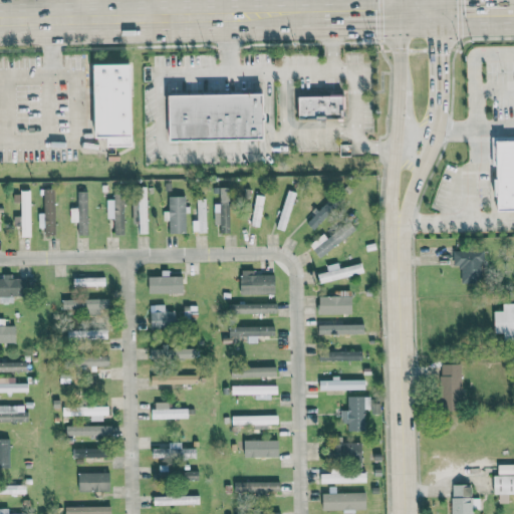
[(131,63),(93,64),(94,136),(111,136),(111,146),(132,145),(131,63)]
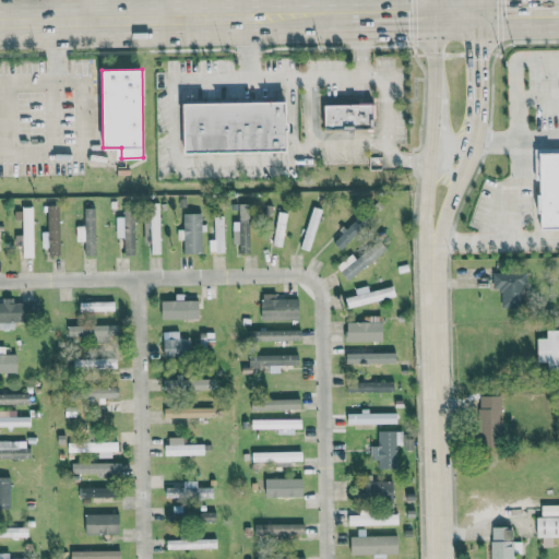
[(186,153),(289,152),(288,104),(186,104),(186,153)]
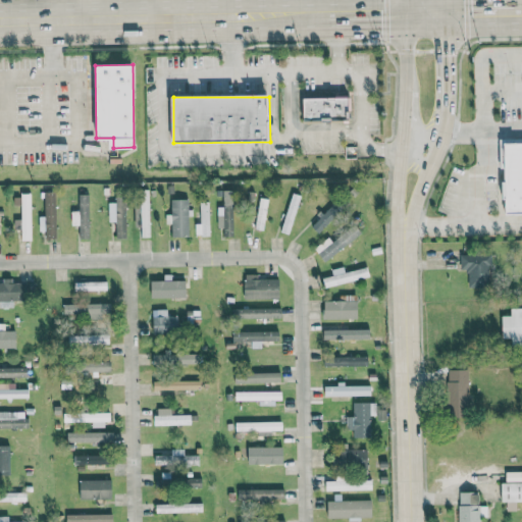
[(303,99),(304,121),(351,120),(350,98),(303,99)]
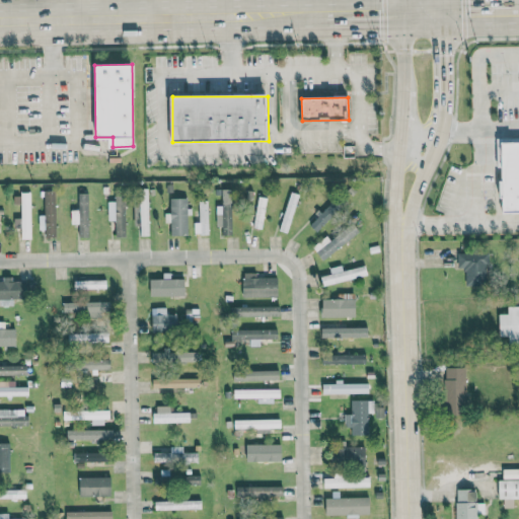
[(518,212),(503,213),(502,167),(498,168),(497,139),(518,139),(518,212)]
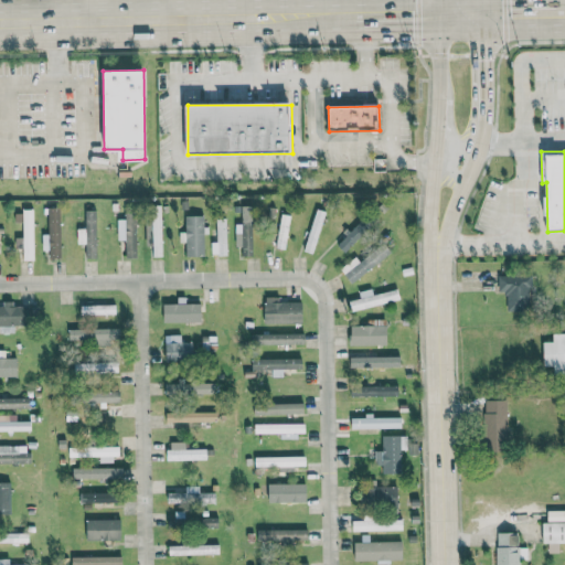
[(237,234),(235,233),(235,247),(242,247),(241,256),(253,257),(254,206),(238,205),(237,234)]
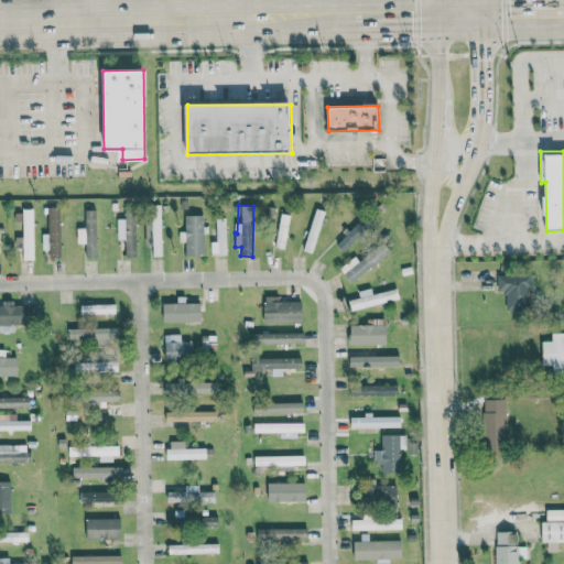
[(62,258),(61,207),(47,208),(49,258),(62,258)]
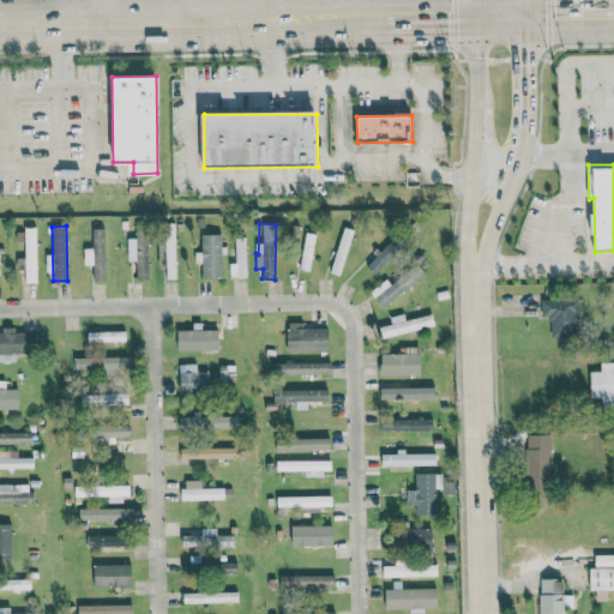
[(354,229),(342,227),(330,272),(342,276),(354,229)]
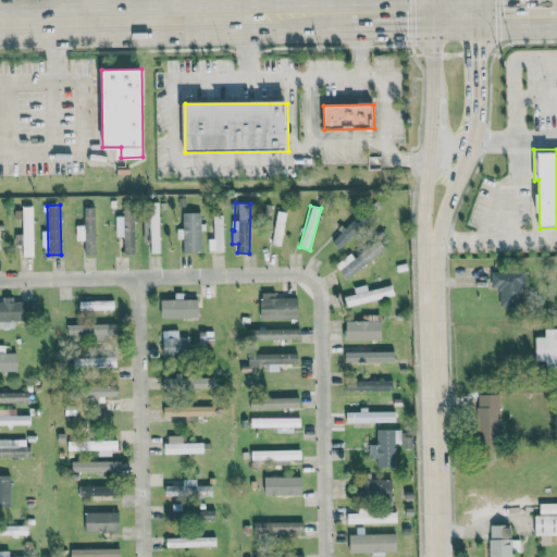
[(22,234),(14,235),(14,245),(23,245),(23,257),(34,257),(33,207),(22,207),(22,234)]
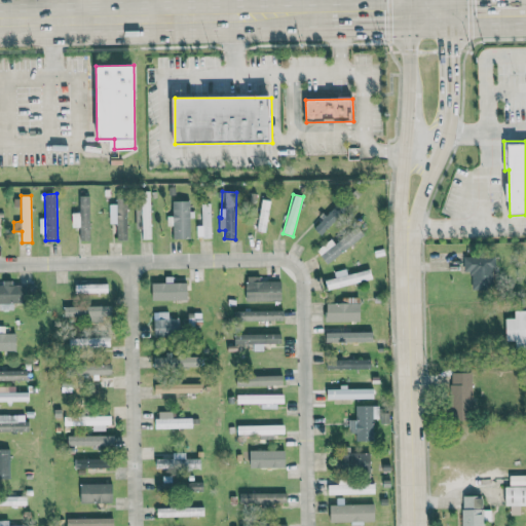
[(72,227),(79,227),(78,240),(89,240),(90,196),(78,196),(78,214),(72,214),(72,227)]
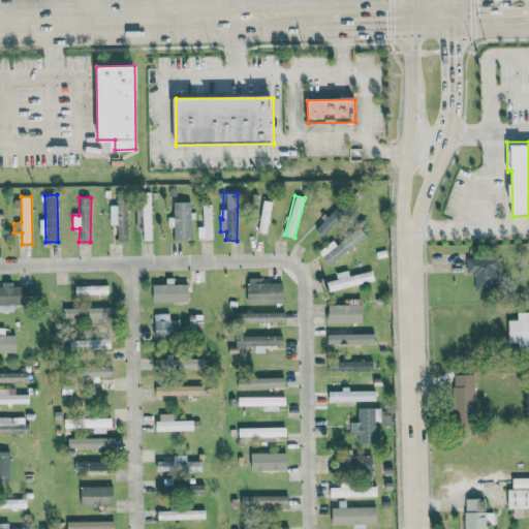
[(111,225),(116,225),(117,243),(128,242),(126,200),(117,201),(117,206),(110,206),(111,225)]
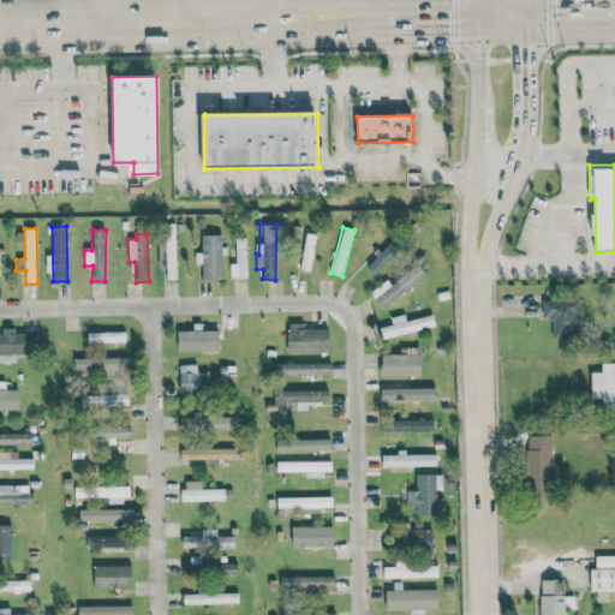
[(165,233),(166,280),(177,280),(175,233),(165,233)]
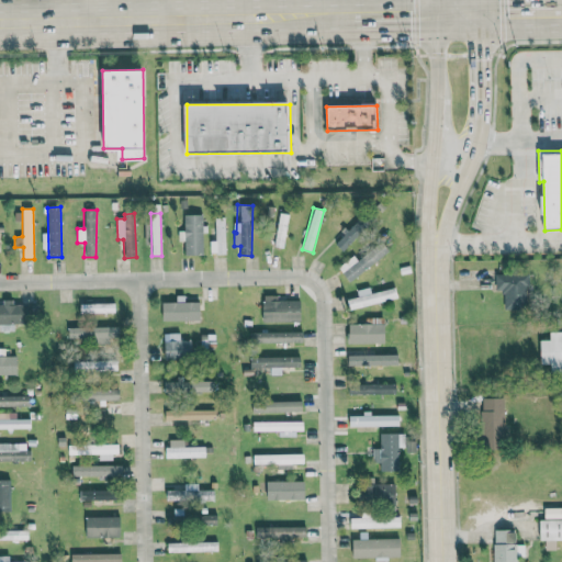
[(273,247),(284,248),(290,214),(279,213),(273,247)]
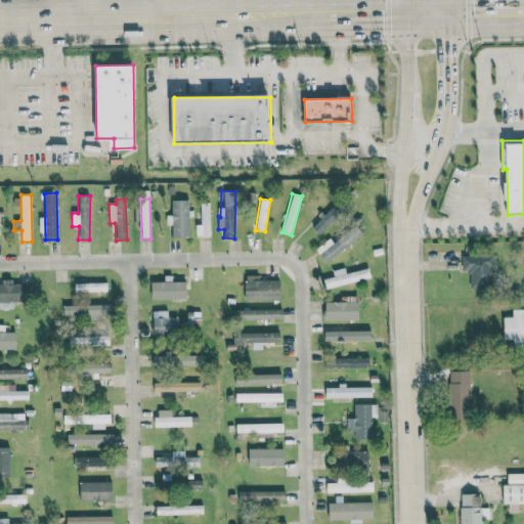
[(189,237),(189,201),(171,201),(171,216),(166,216),(167,225),(172,225),(172,238),(189,237)]
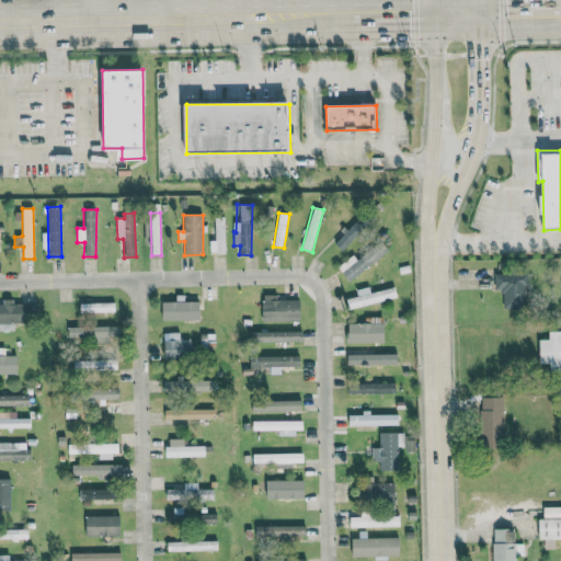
[(362,232),(367,227),(358,218),(334,243),(343,251),(362,232)]
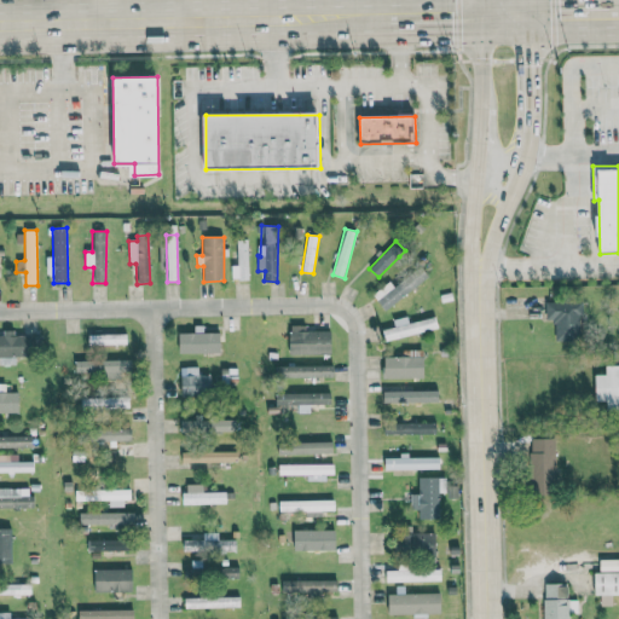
[(237,279),(248,278),(247,242),(236,243),(237,279)]
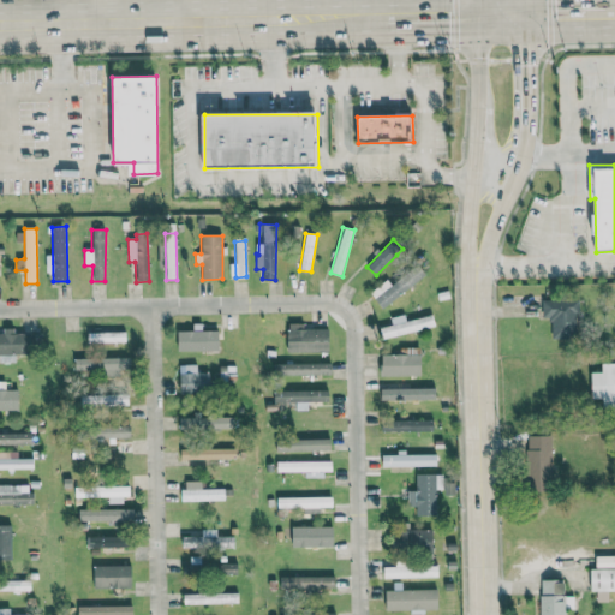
[(370,292),(382,309),(408,290),(400,278),(390,284),(388,280),(370,292)]
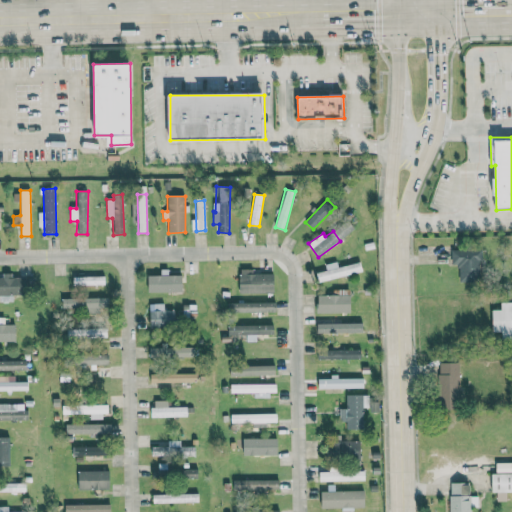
[(451,265),(459,265),(459,281),(481,282),(481,250),(452,249),(451,265)]
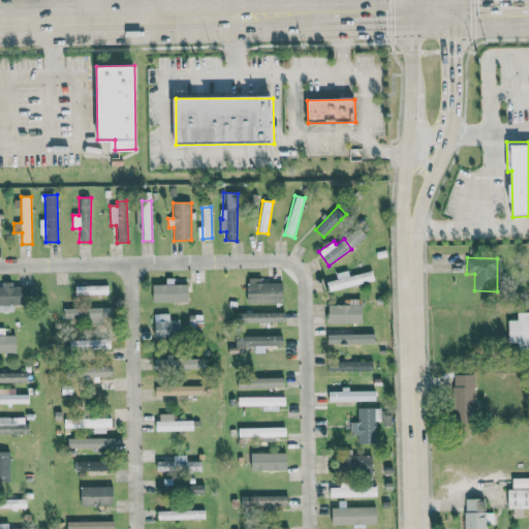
[(327,282),(330,292),(374,280),(372,271),(349,276),(348,271),(336,274),(338,279),(327,282)]
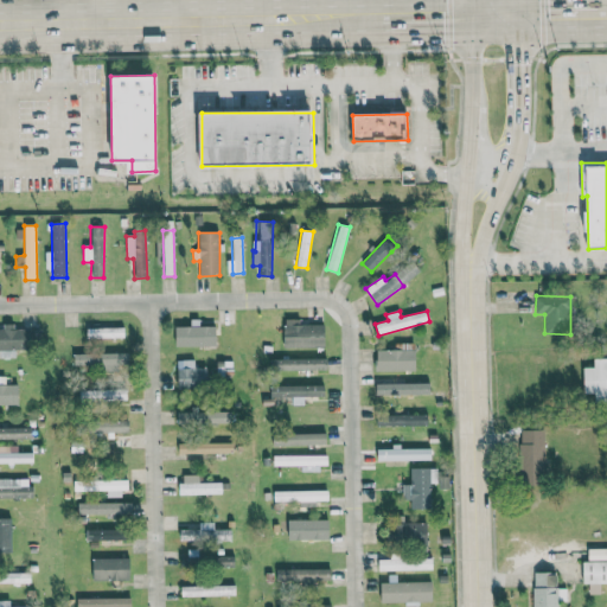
[(176,346),(216,347),(217,327),(199,326),(200,320),(191,319),(191,327),(176,327),(176,346)]
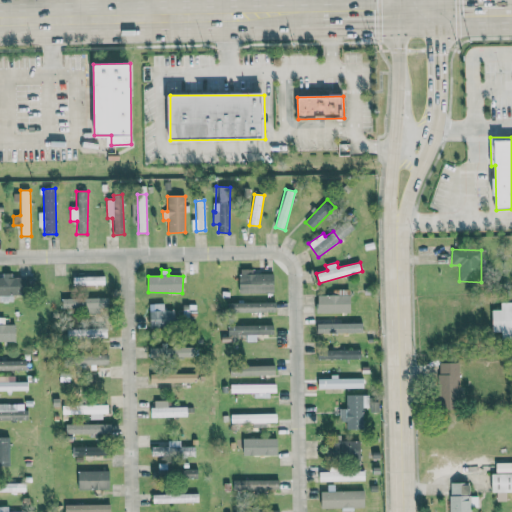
[(253,274),(253,269),(239,269),(239,293),(275,292),(274,274),(253,274)]
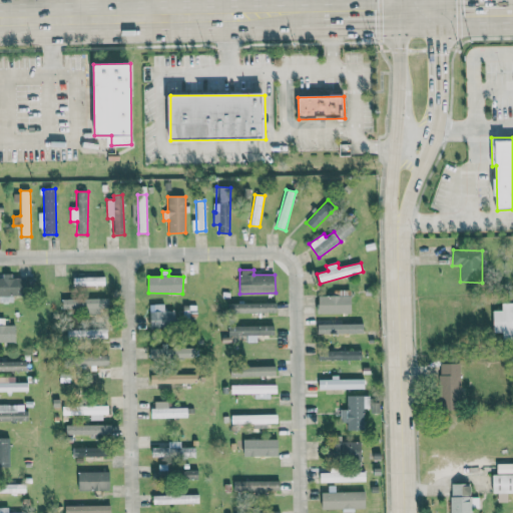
[(0,302),(13,302),(13,295),(32,295),(32,278),(12,278),(12,274),(3,274),(3,278),(0,277),(0,302)]
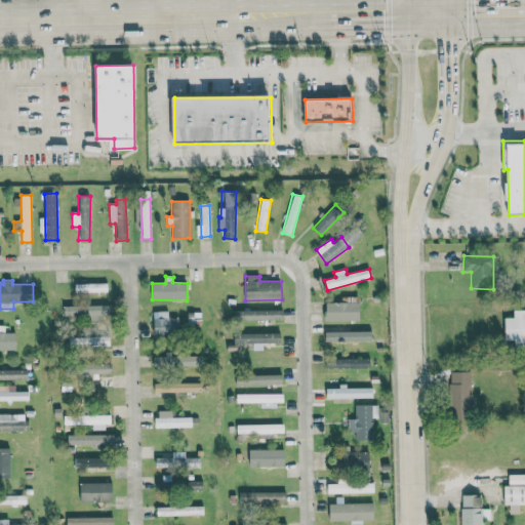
[(324,303),(325,321),(360,320),(359,303),(324,303)]
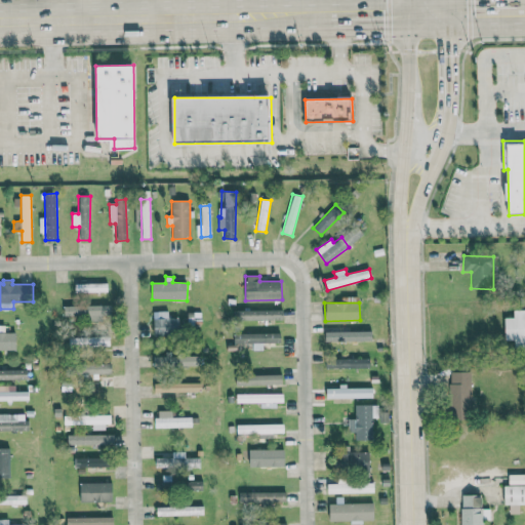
[(111,304),(64,305),(65,319),(112,319),(111,304)]
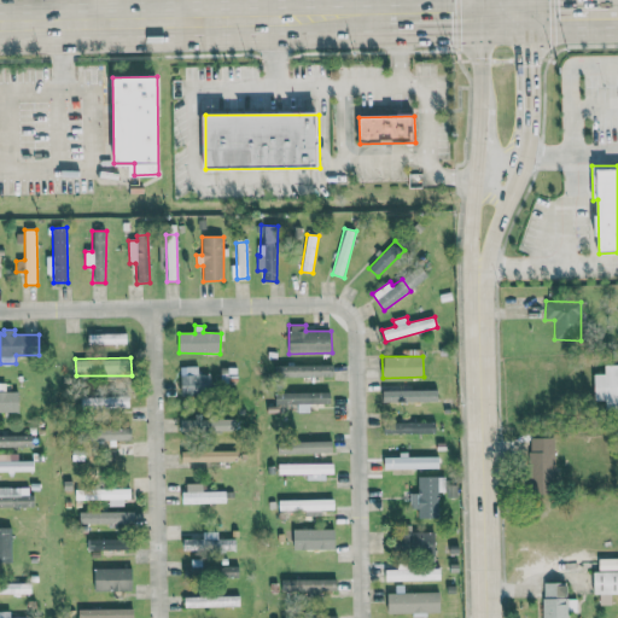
[(334,363),(275,365),(275,377),(334,375),(334,363)]
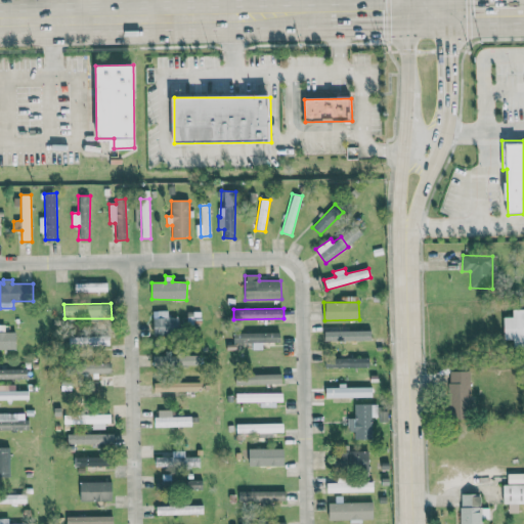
[(155,335),(178,335),(178,316),(168,316),(168,310),(155,310),(155,335)]
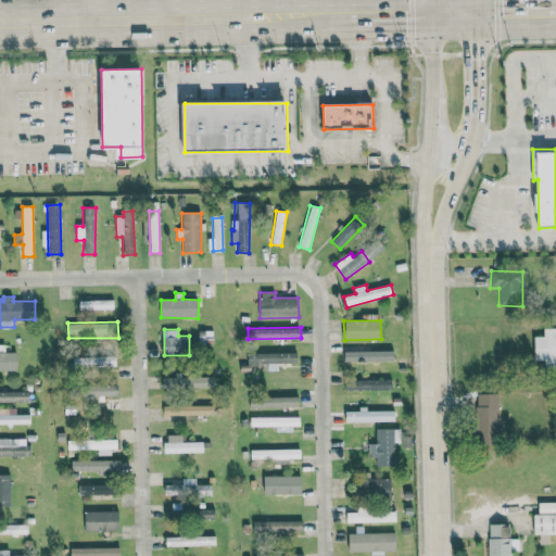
[(248,350),(248,364),(268,363),(268,370),(279,370),(279,363),(298,362),(297,348),(248,350)]
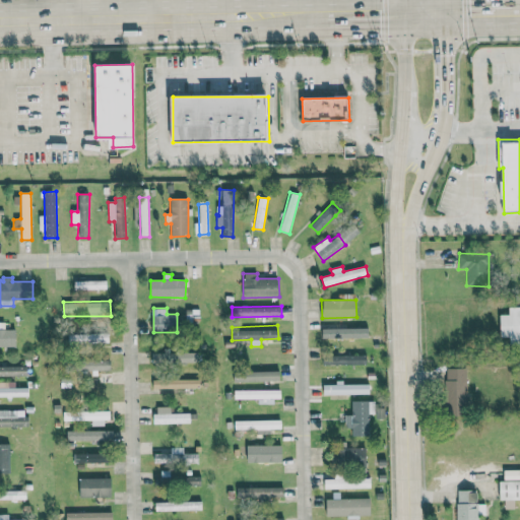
[(323,338),(355,337),(355,326),(322,327),(323,338)]
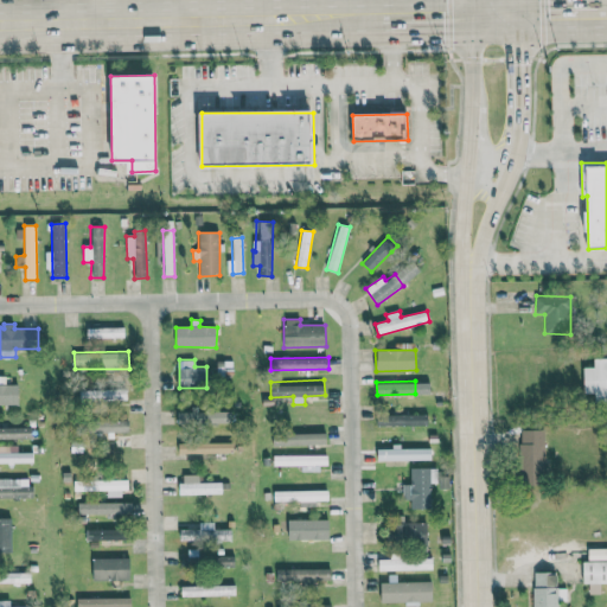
[(0,403),(18,404),(19,384),(0,383),(0,403)]
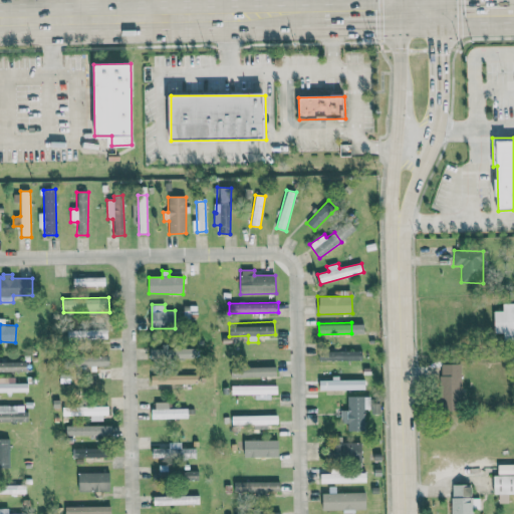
[(67,329),(67,339),(108,338),(107,328),(67,329)]
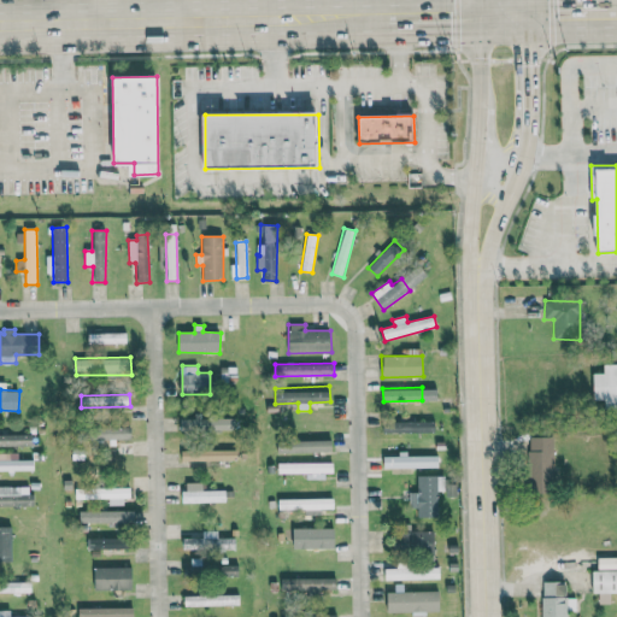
[(178,418),(180,430),(235,429),(235,416),(195,417),(195,418),(178,418)]
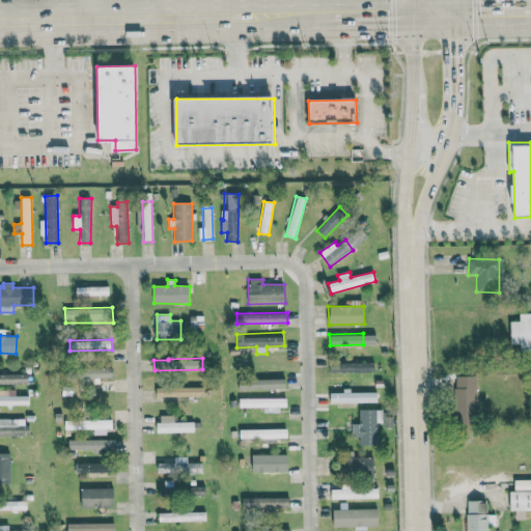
[(329,373),(374,372),(374,361),(329,362),(329,373)]
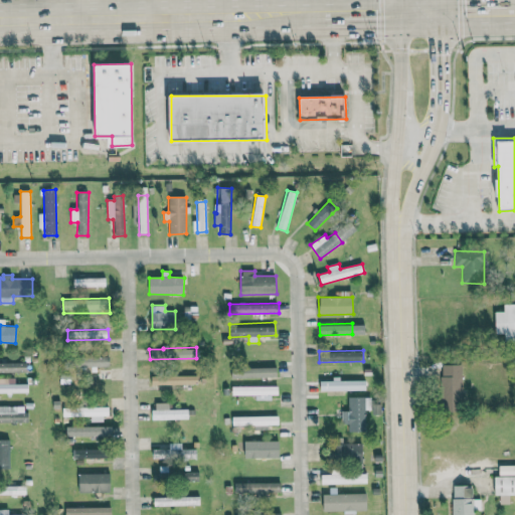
[(108,366),(108,353),(74,354),(75,367),(108,366)]
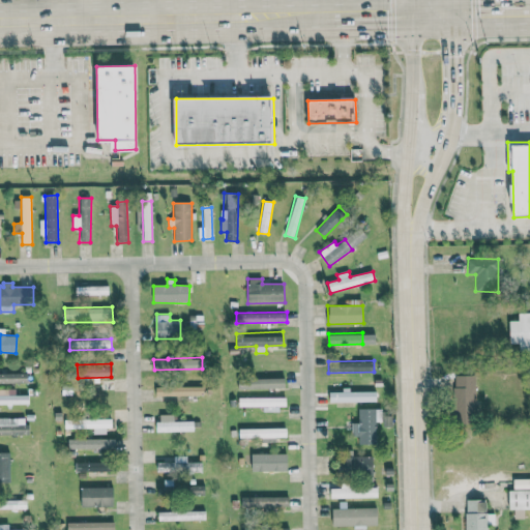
[(27,373),(0,373),(0,383),(27,382),(27,373)]
